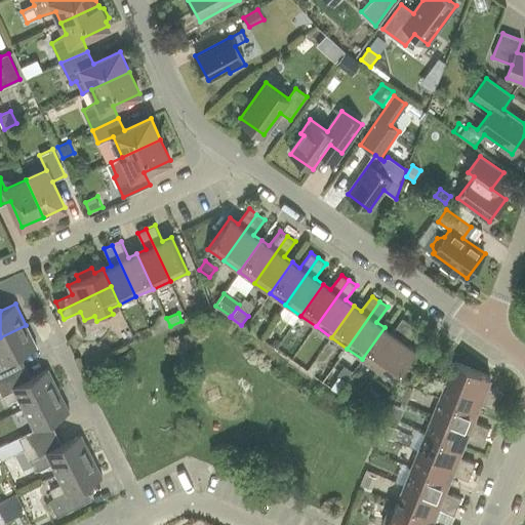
[(377,370),(410,323),(403,318),(392,332),(385,327),(362,359),(377,370)]
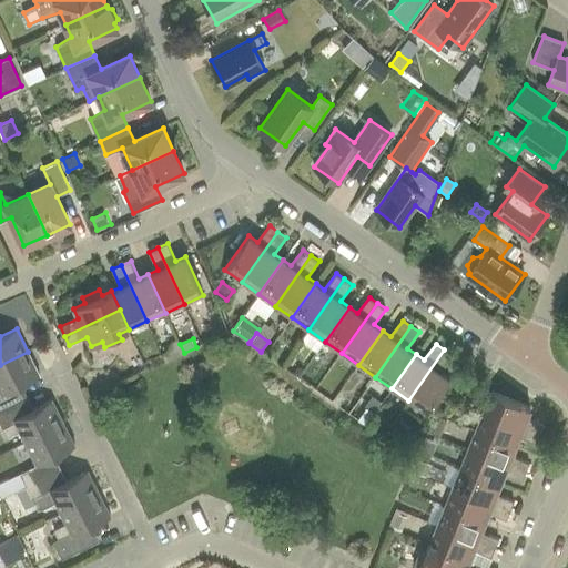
[(440,372),(453,356),(444,350),(408,401),(425,413),(449,378),(440,372)]
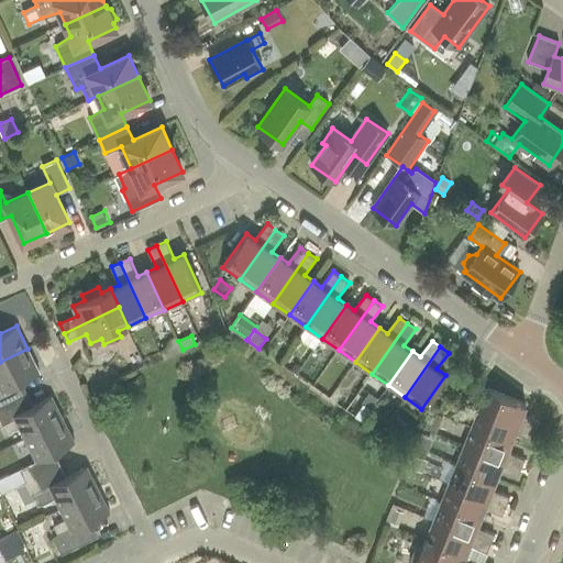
[(13,385),(40,372),(28,349),(0,362),(0,406),(20,397),(13,385)]
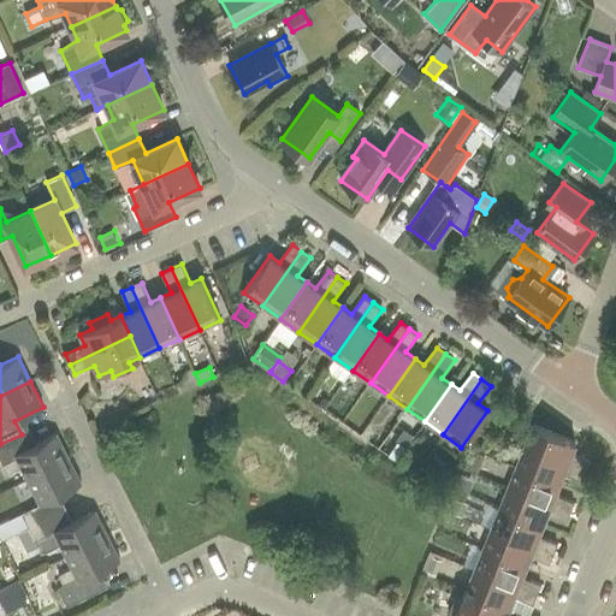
[(325,410),(330,402),(324,398),(319,406),(325,410)]
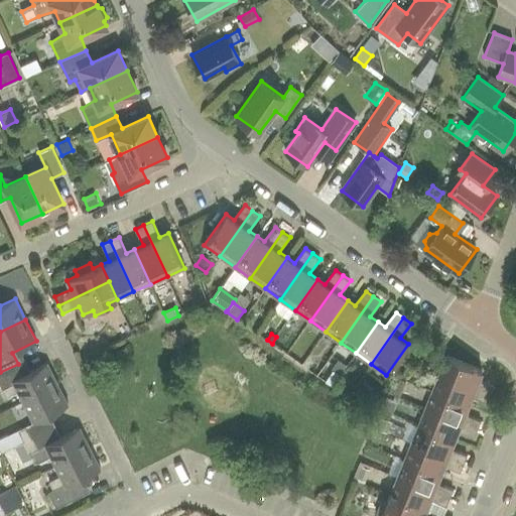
[(479,379),(482,370),(446,356),(439,374),(492,394),(495,386),(479,379)]
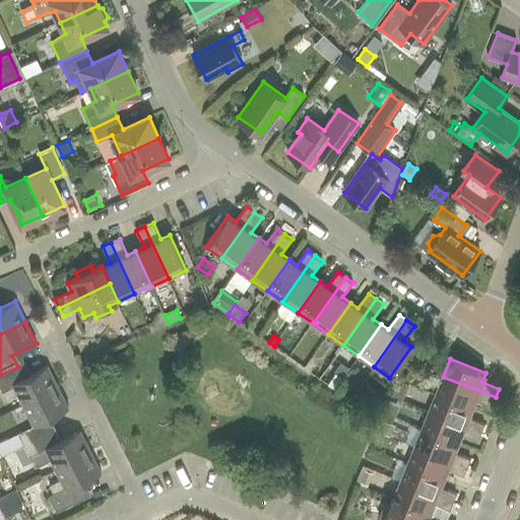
[(341,363),(334,372),(336,373),(338,375),(343,378),(349,369),(341,363)]
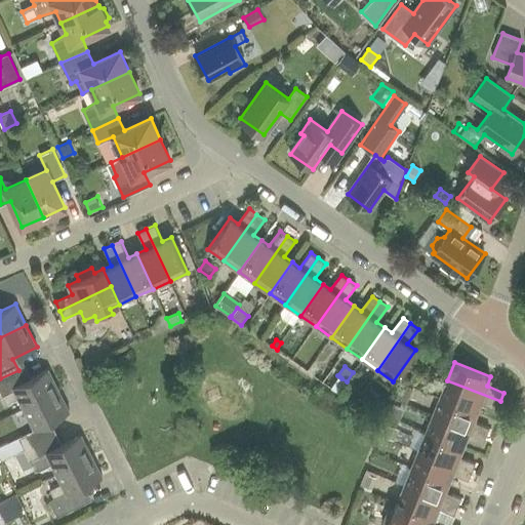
[(48,369),(24,381),(18,370),(0,378),(0,391),(7,404),(18,398),(24,408),(58,391),(48,369)]
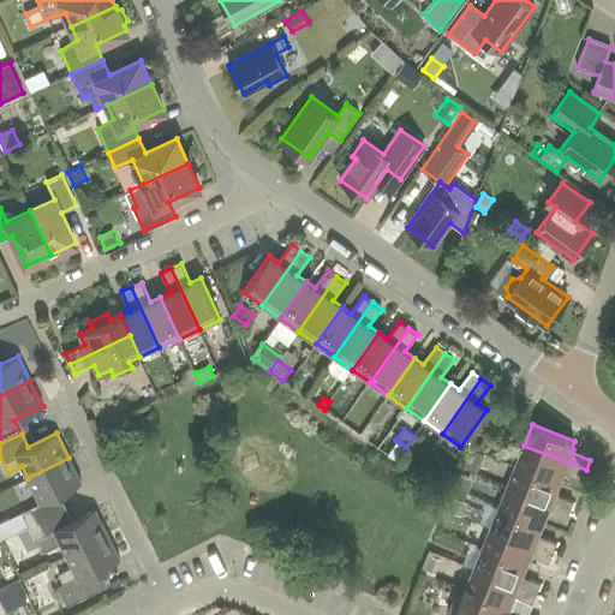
[(388,454),(396,460),(406,447),(400,443),(398,441),(388,454)]
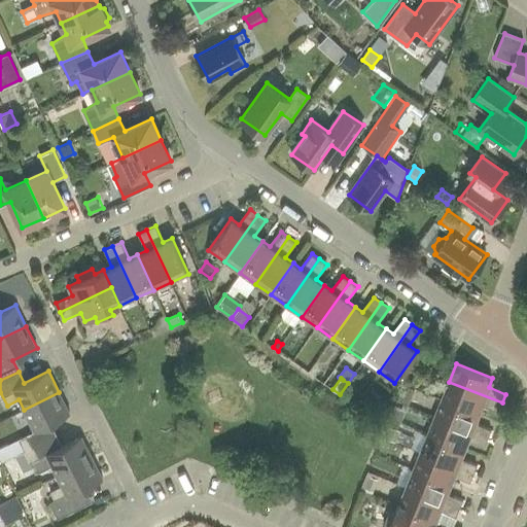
[(502,402),(449,382),(442,399),(478,414),(482,405),(498,412),(502,402)]
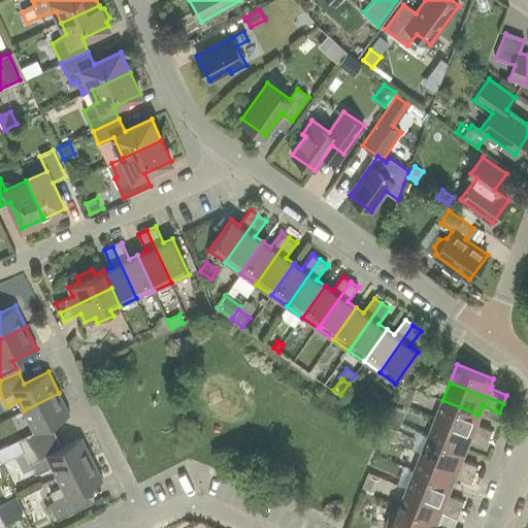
[(417,389),(408,386),(401,403),(409,406),(417,389)]
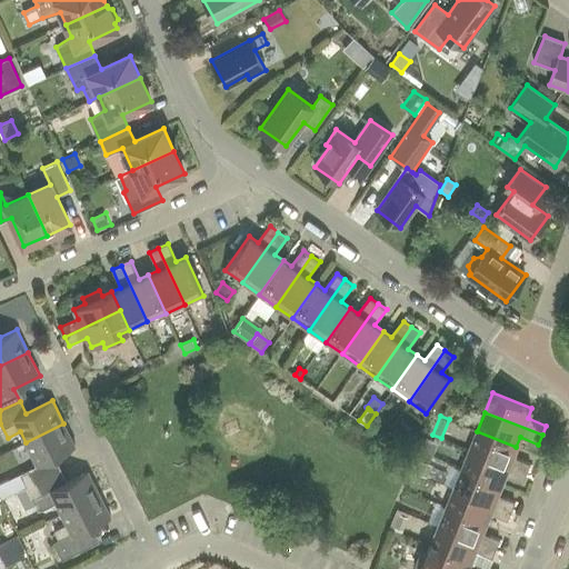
[(49,460),(76,447),(63,423),(26,442),(37,466),(20,475),(26,487),(56,472),(49,460)]
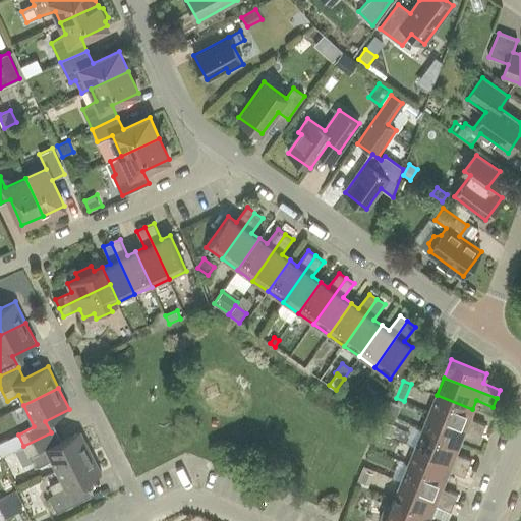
[(469,417),(472,409),(437,395),(429,412),(482,433),(485,424),(469,417)]
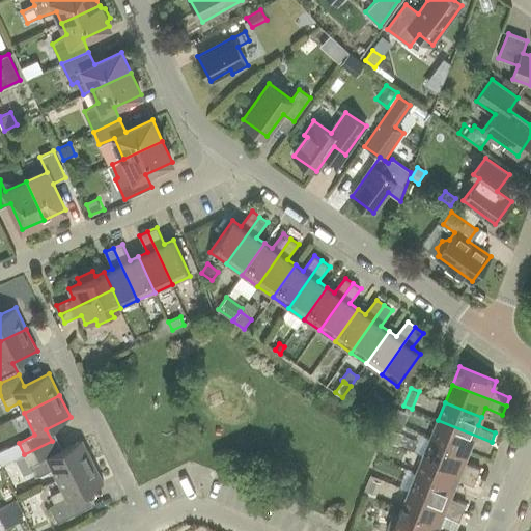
[(492,442),(438,420),(430,438),(468,452),(471,444),(487,450),(492,442)]
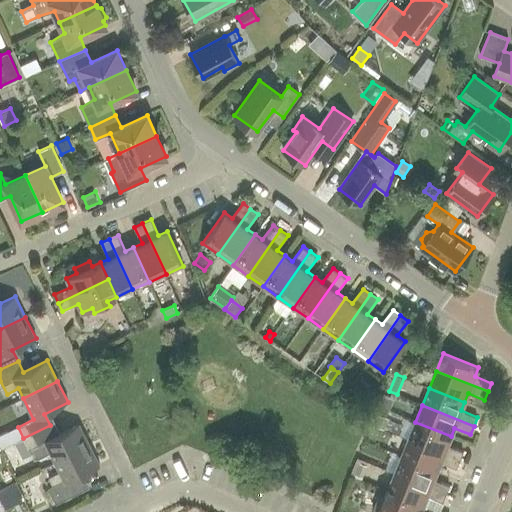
[(376,412),(372,424),(384,429),(389,417),(376,412)]
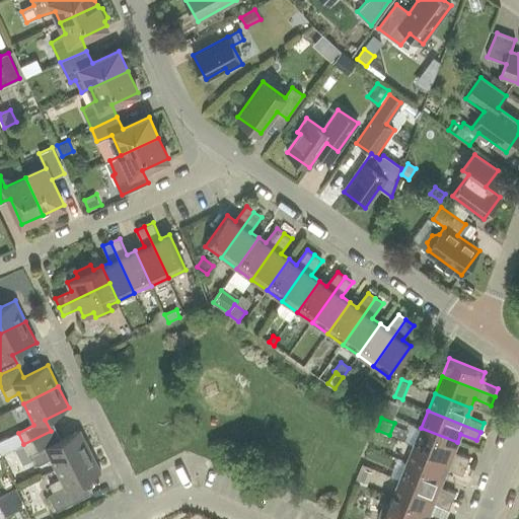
[(453,451),(457,442),(421,428),(414,445),(466,466),(470,457),(453,451)]
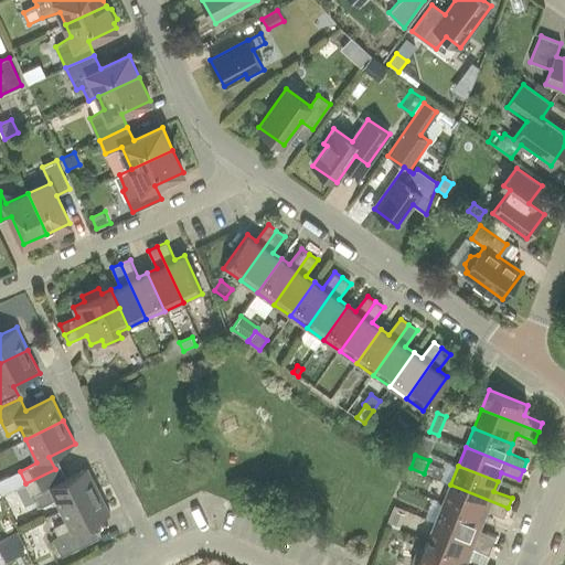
[(87,468),(61,481),(55,469),(25,483),(38,505),(43,505),(55,499),(61,510),(99,491),(87,468)]
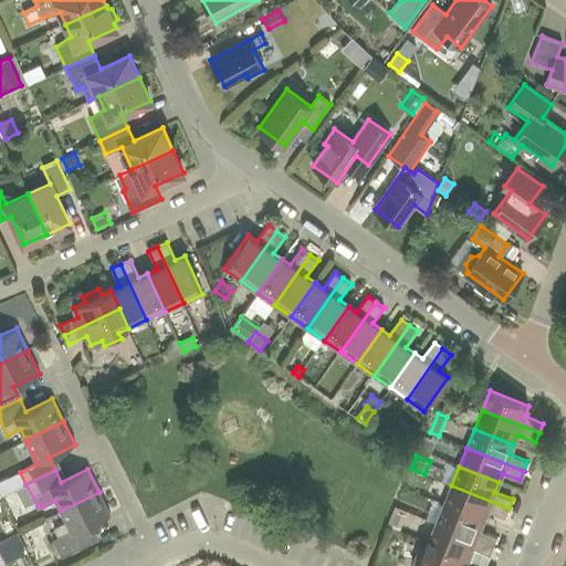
[(14,490),(8,478),(0,481),(0,492),(2,496),(14,490)]
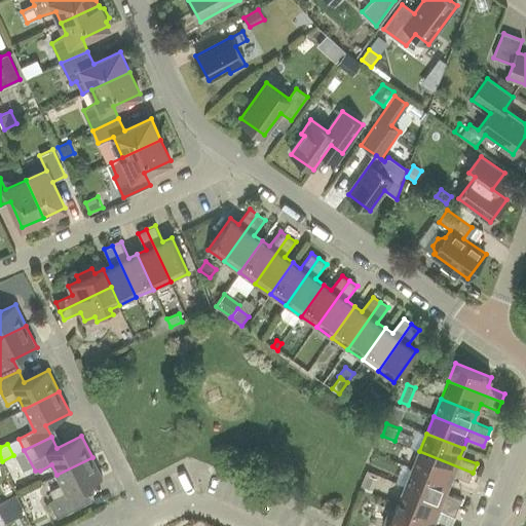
[(473,473),(419,451),(413,468),(449,483),(452,475),(470,481),(473,473)]
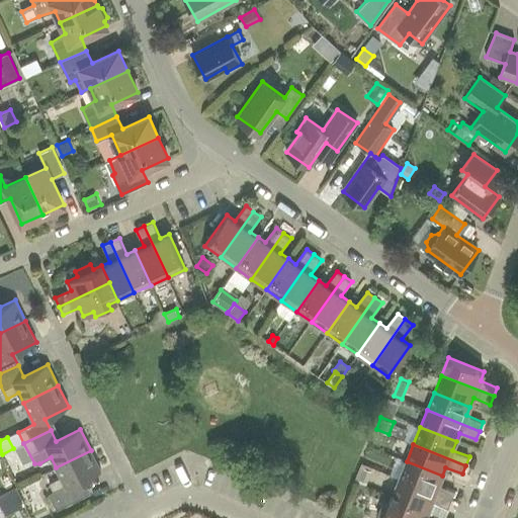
[(77,484),(101,471),(91,450),(56,467),(61,478),(50,483),(54,492),(49,494),(57,510),(83,496),(77,484)]
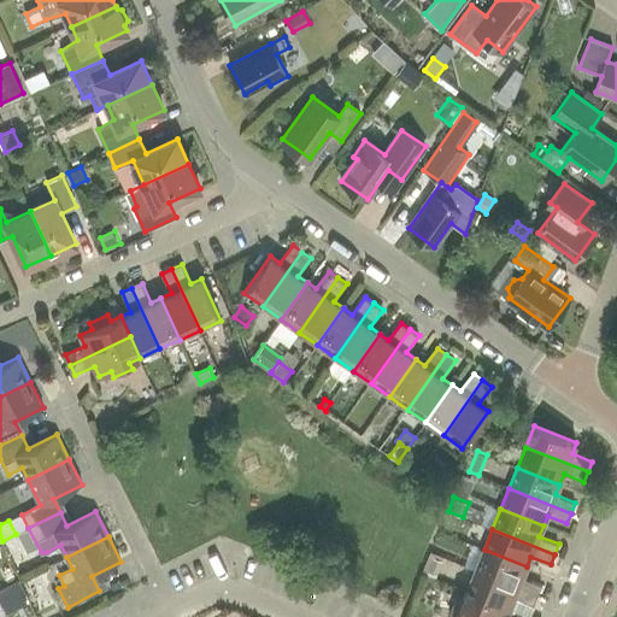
[(522,577),(527,566),(485,550),(476,570),(538,595),(542,585),(522,577)]
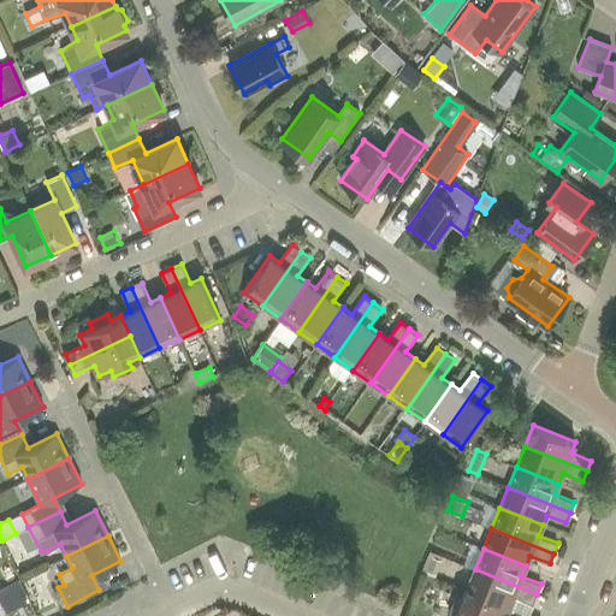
[(442,561),(432,557),(427,570),(436,574),(442,561)]
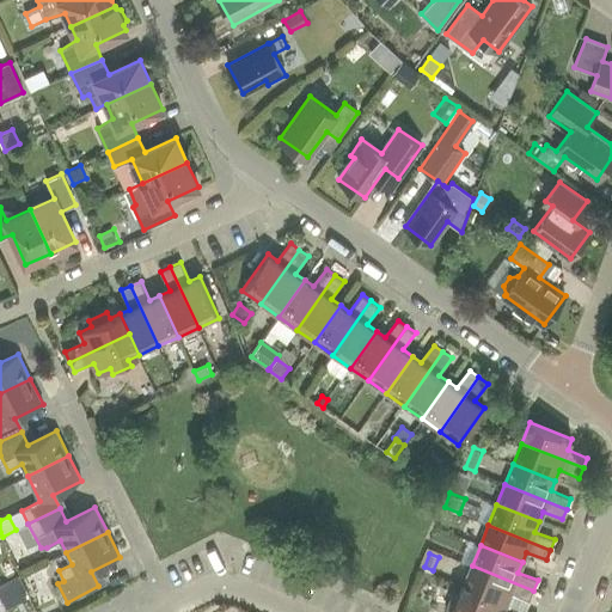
[(533,591),(472,565),(464,586),(484,594),(506,603),(509,593),(530,600),(533,591)]
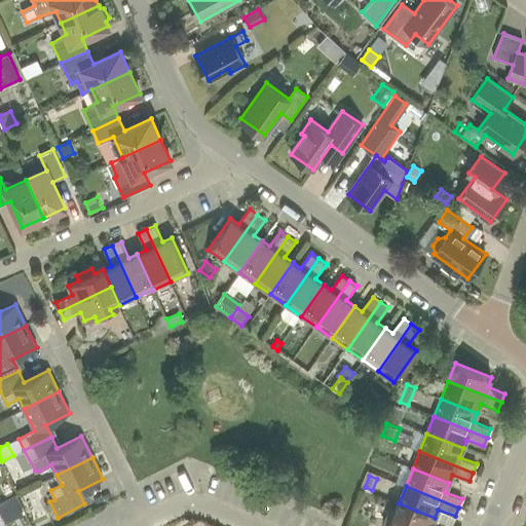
[(410,525),(416,511),(399,503),(395,512),(389,510),(383,525),(410,525)]
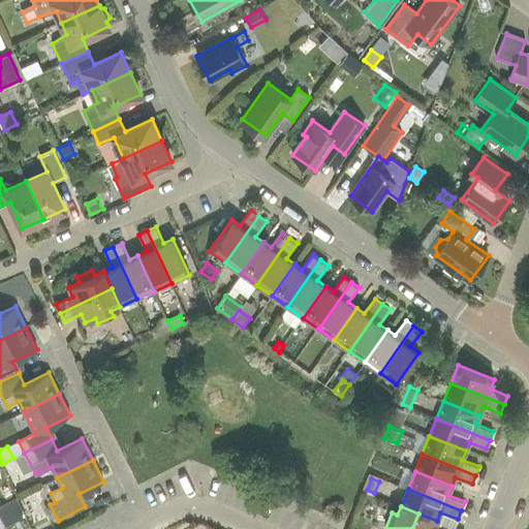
[(433,528),(437,521),(418,514),(412,528),(433,528)]
